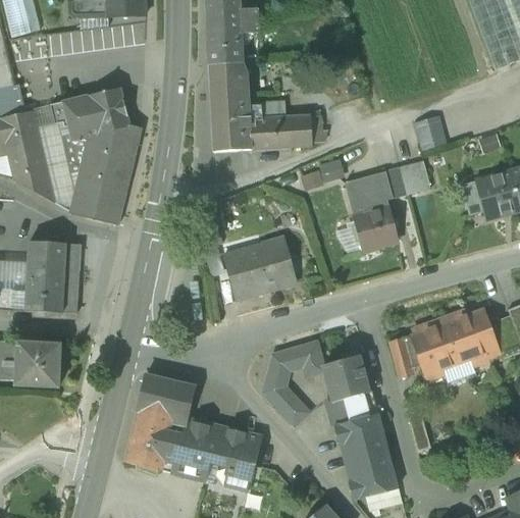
[(2,0),(10,33),(39,27),(33,0),(2,0)]
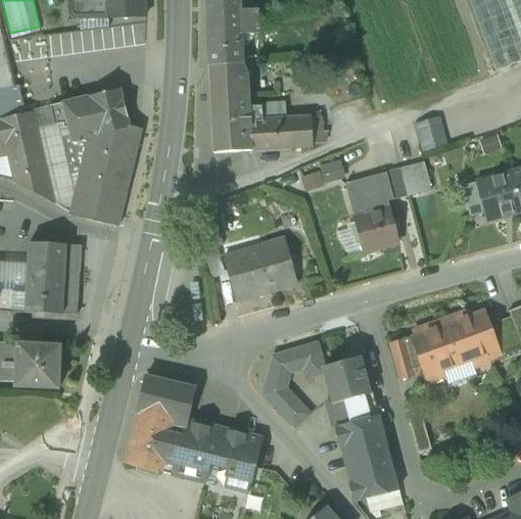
[(81,15),(80,0),(70,0),(70,12),(75,16),(81,15)]
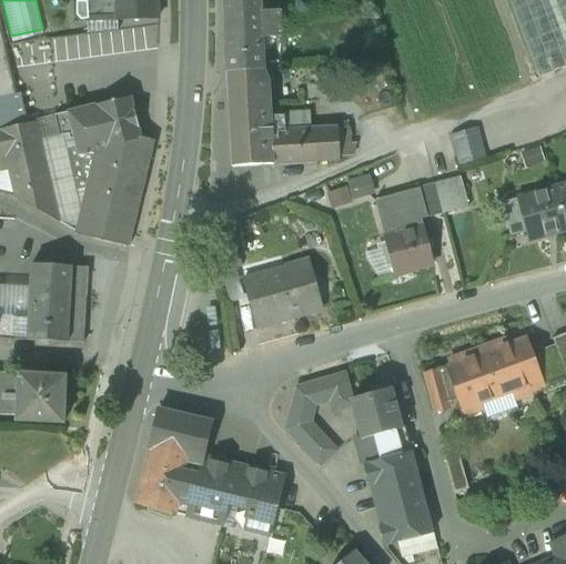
[(87,0),(88,17),(119,16),(119,17),(159,16),(158,0),(87,0)]
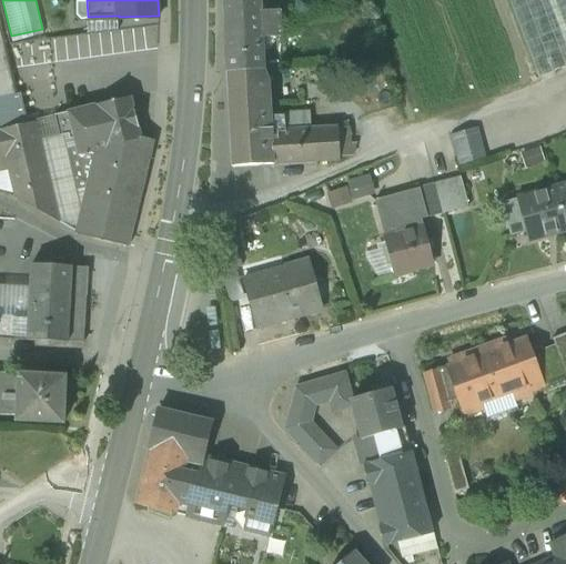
[(224,0),(225,23),(282,20),(281,8),(262,9),(261,0),(224,0)]
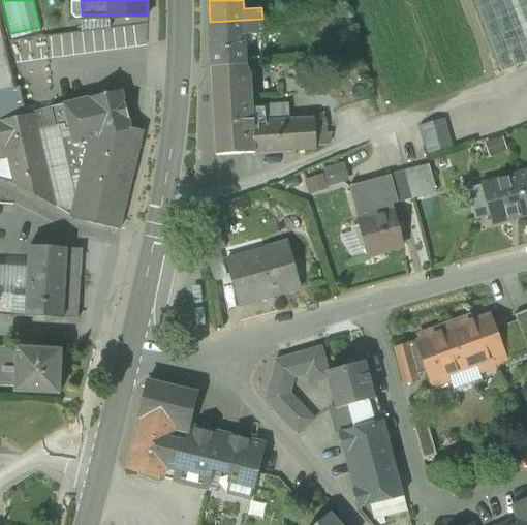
[(475,0),(502,67),(526,57),(526,0),(475,0)]
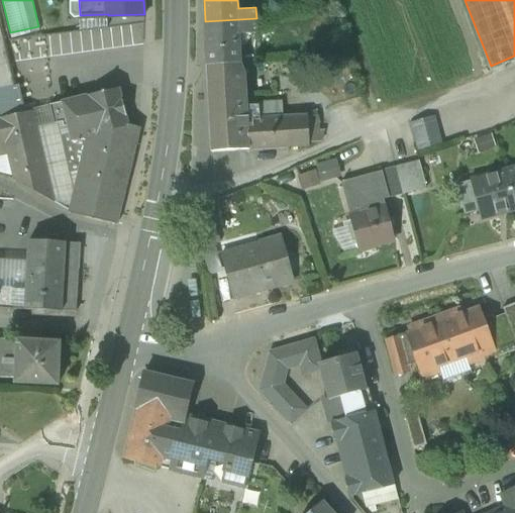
[(108,23),(108,15),(108,14),(80,15),(74,16),(76,27),(108,23)]
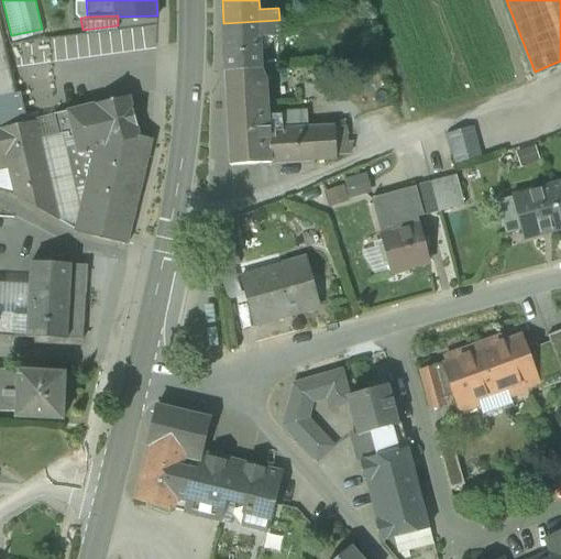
[(0,18),(0,127),(36,118),(35,116),(25,119),(0,18)]
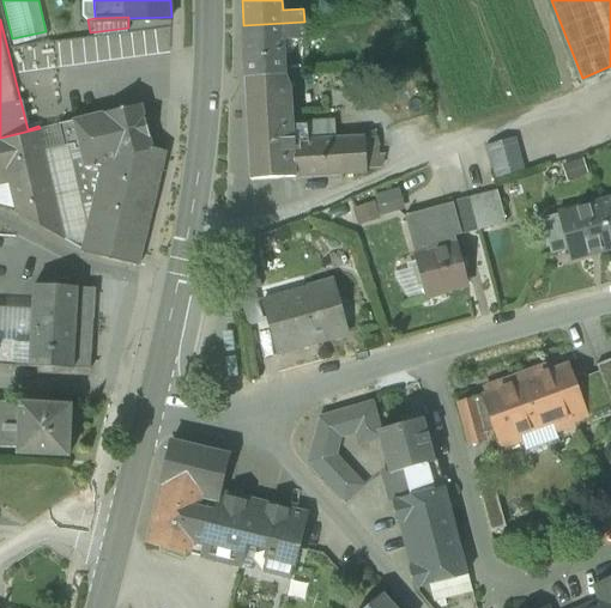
[(304,22),(243,25),(247,76),(286,73),(284,37),(306,36),(304,22)]
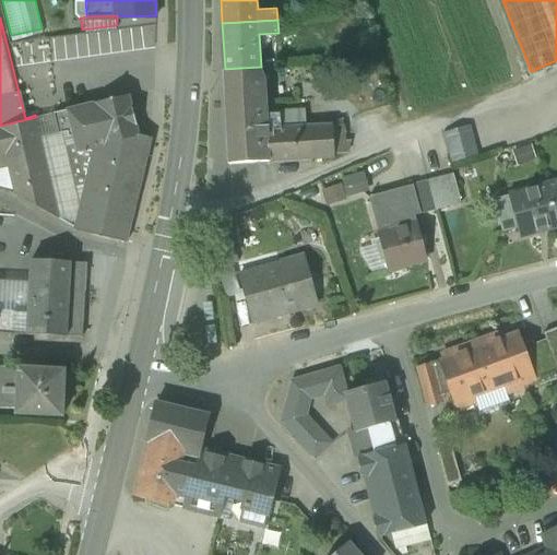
[(261,67),(225,69),(229,161),(270,158),(267,109),(265,80),(261,67)]
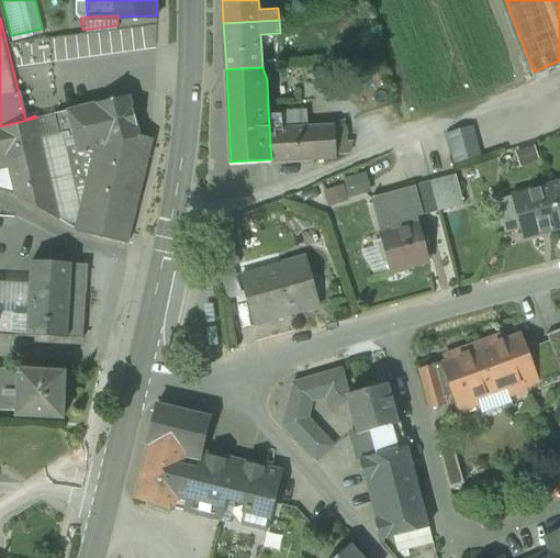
[(559,91),(539,99),(550,126),(559,123),(559,91)]
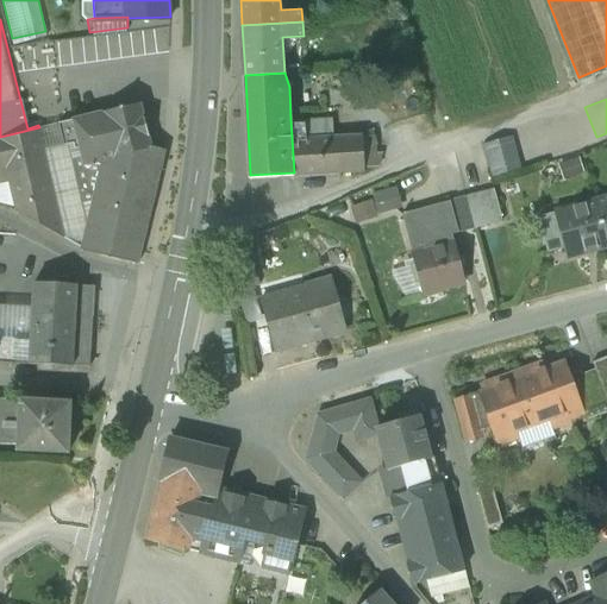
[(141,101),(60,121),(64,144),(80,140),(81,150),(85,164),(104,161),(105,158),(152,148),(151,144),(141,101)]
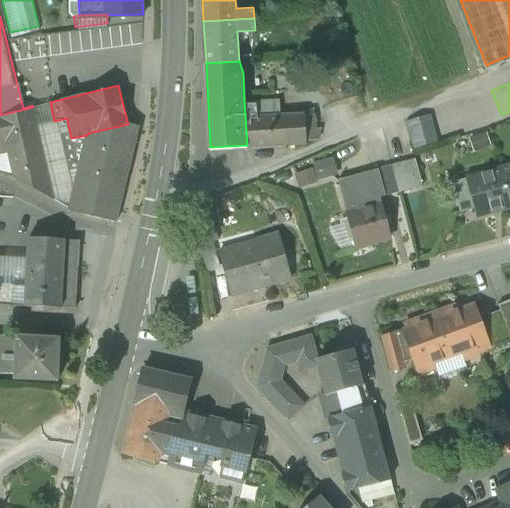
[(279,99),(244,100),(247,145),(281,144),(280,115),(279,99)]
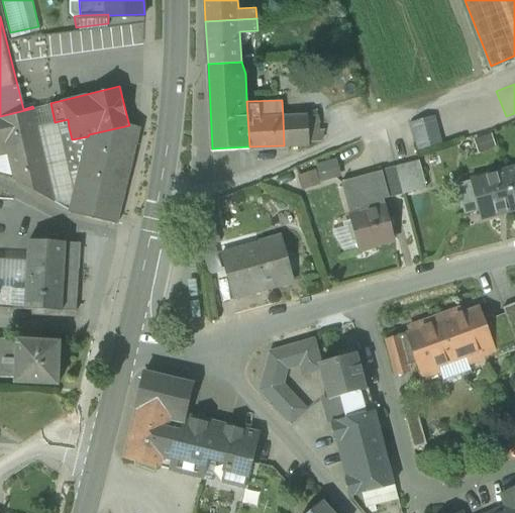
[(33,108),(0,116),(0,151),(1,145),(7,144),(15,177),(52,197),(36,126),(33,108)]
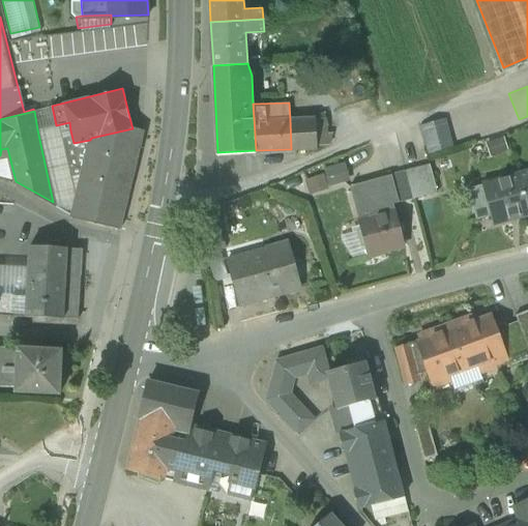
[(315,117),(290,119),(291,149),(318,147),(318,144),(330,144),(332,132),(327,132),(326,113),(315,113),(315,117)]
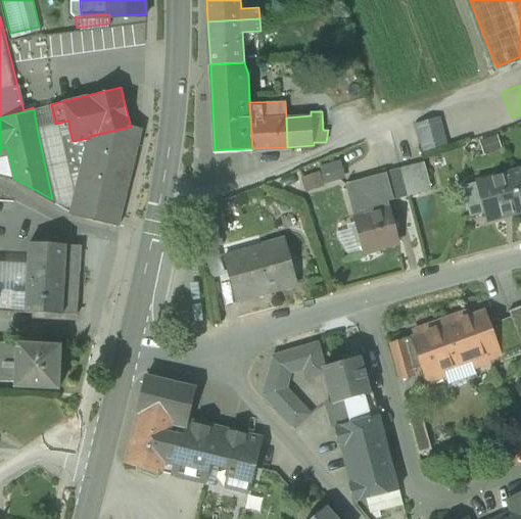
[(55,124),(37,128),(52,199),(69,213),(83,160),(70,163),(63,131),(69,129),(68,121),(55,124)]
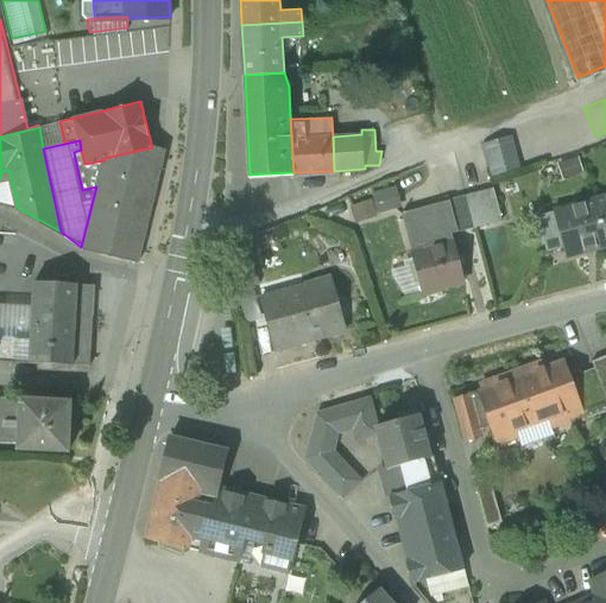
[(152,147),(105,158),(103,160),(96,186),(81,247),(139,261),(166,147),(151,144),(152,147)]
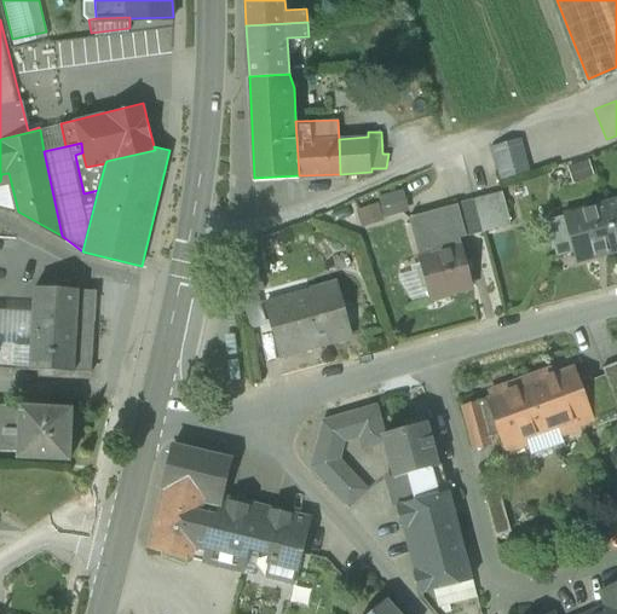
[(105,163),(86,167),(82,152),(75,155),(84,193),(98,190),(105,163)]
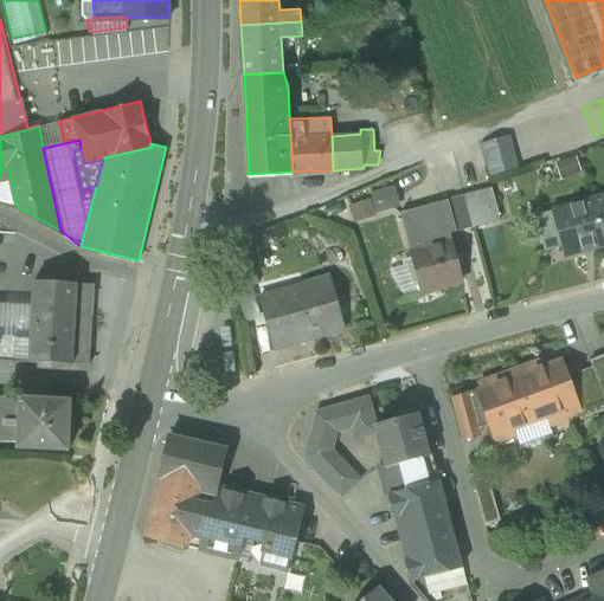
[(348,194),(353,214),(399,204),(394,185),(348,194)]
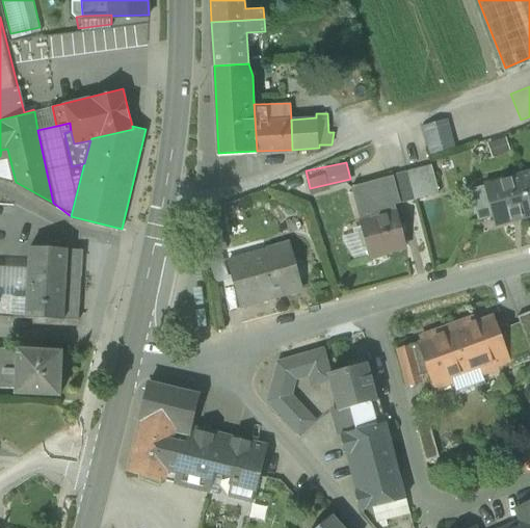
[(432,163),(408,169),(416,198),(440,191),(432,163)]
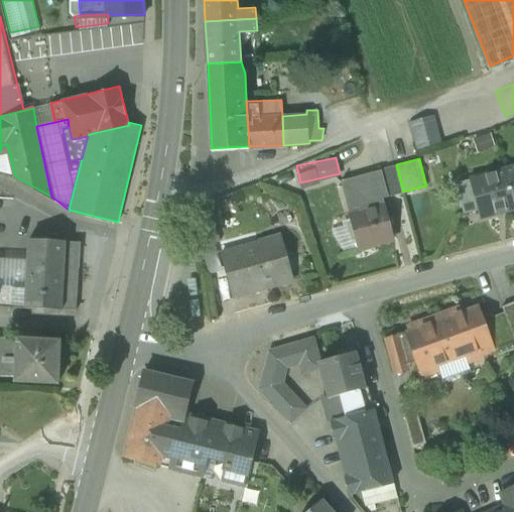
[(396,164),(382,167),(382,168),(389,195),(403,192),(396,164)]
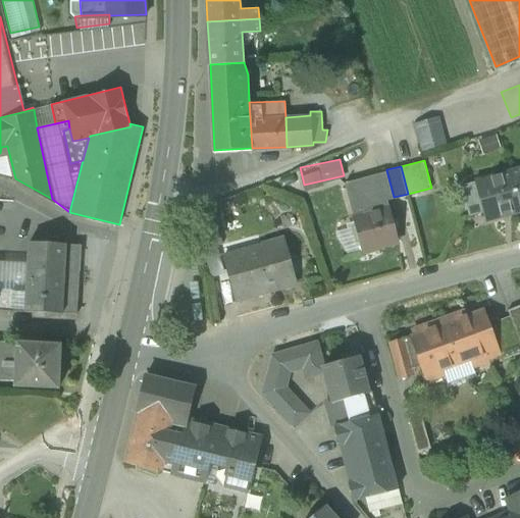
[(386,170),(346,182),(355,216),(354,216),(357,226),(364,252),(365,251),(380,247),(381,247),(381,245),(399,240),(388,199),(394,197),(386,170)]
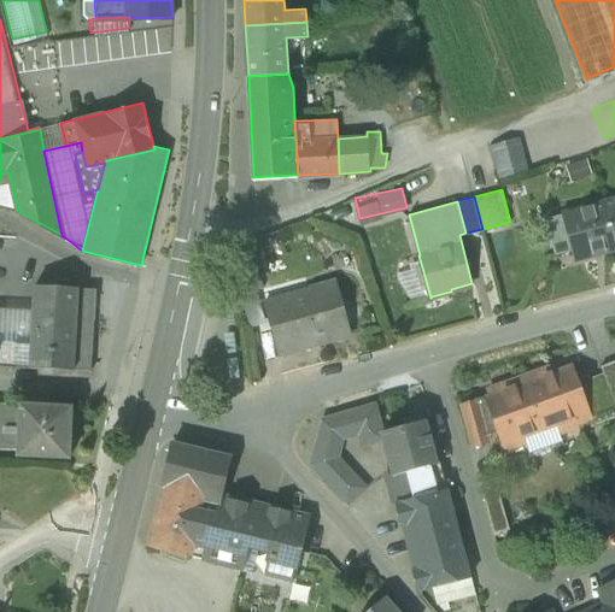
[(605,204),(563,215),(573,249),(575,259),(614,249),(614,239),(605,204)]
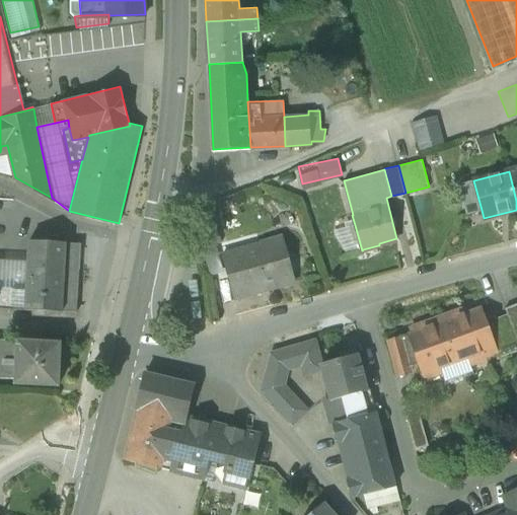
[(482,210),(473,180),(460,184),(468,213),(482,210)]
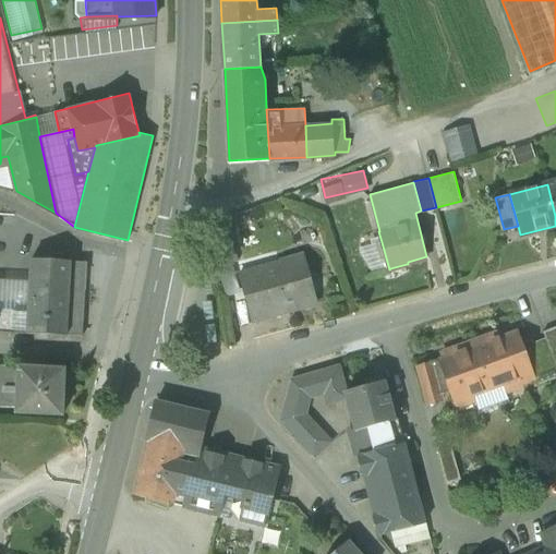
[(375,273),(389,269),(382,242),(367,245),(375,273)]
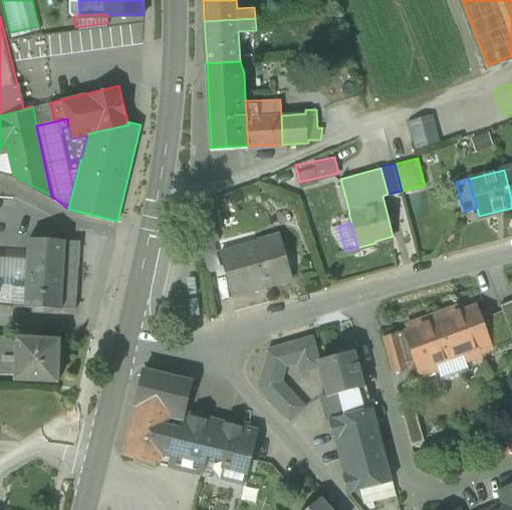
[(220,238),(215,240),(218,250),(221,249),(259,239),(256,228),(220,238)]
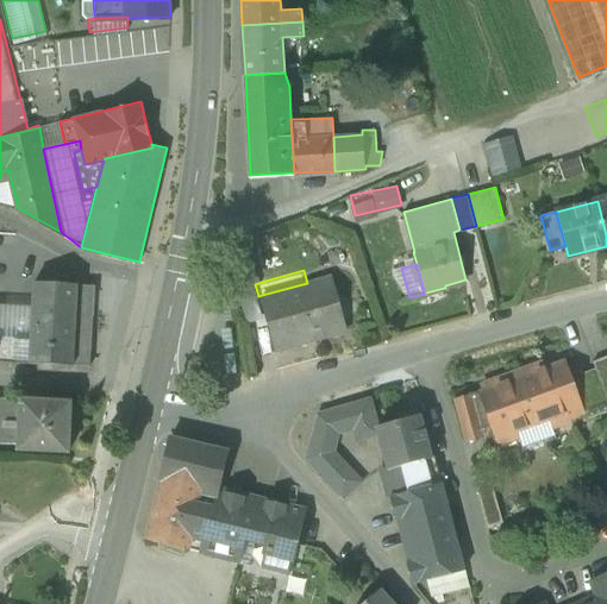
[(307,283),(262,295),(276,348),(346,329),(331,276),(307,283)]
